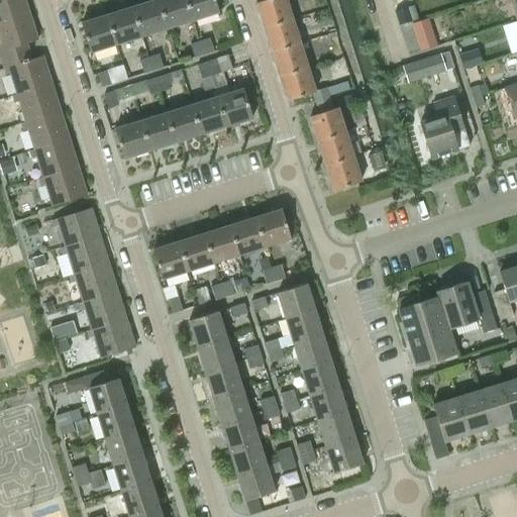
[(0,0),(0,22),(29,13),(24,0),(0,0)]
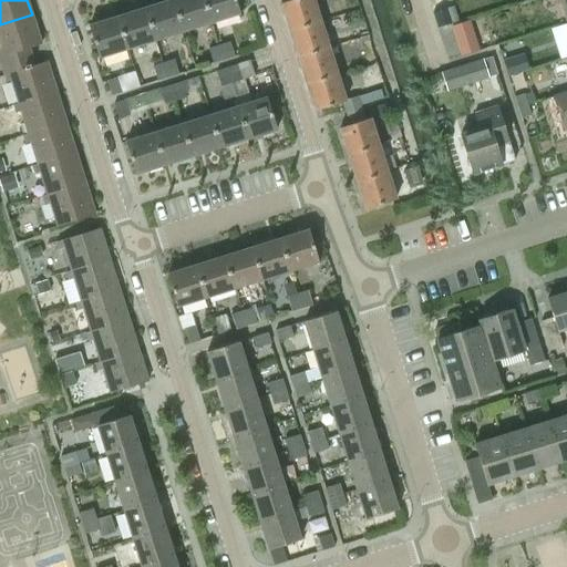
[(173,0),(167,0),(145,8),(155,40),(183,31),(173,0)]
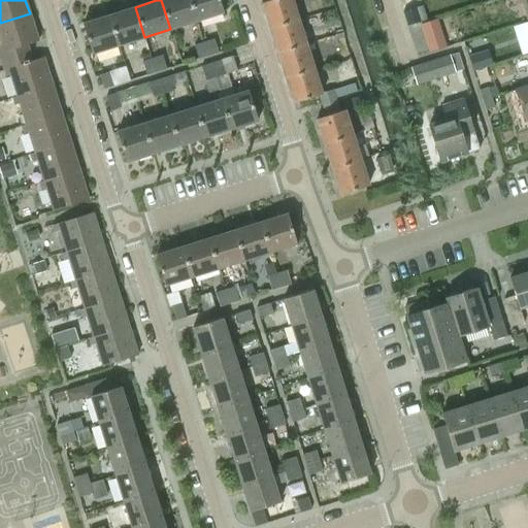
[(190,0),(161,0),(170,29),(197,21),(190,0)]
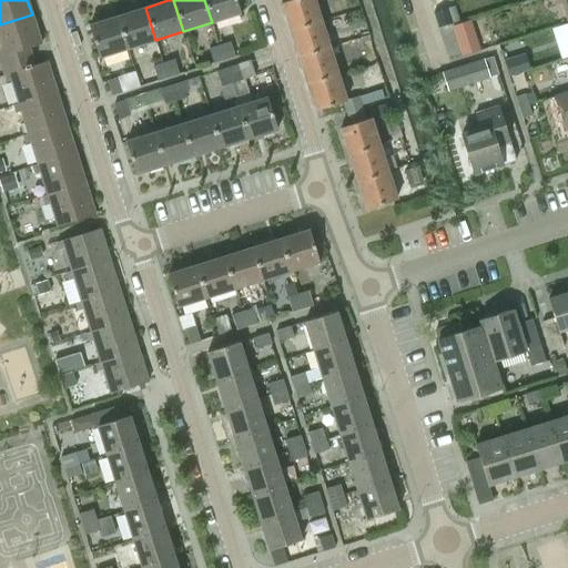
[(235,0),(204,0),(212,22),(240,13),(235,0)]
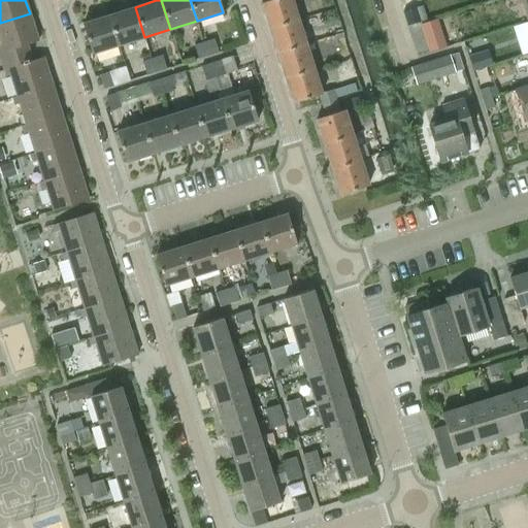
[(273,0),(261,4),(269,29),(298,21),(291,0),(273,0)]
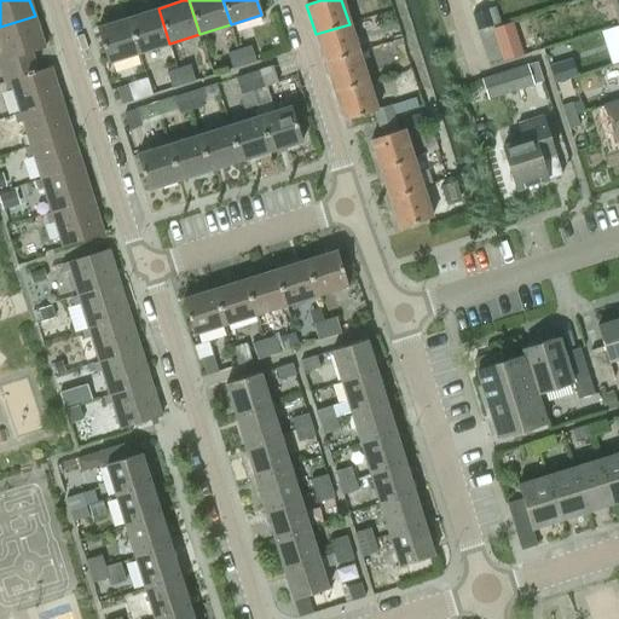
[(618,0),(605,0),(606,5),(611,3),(618,28),(618,100),(603,105),(615,142),(618,140),(618,0)]
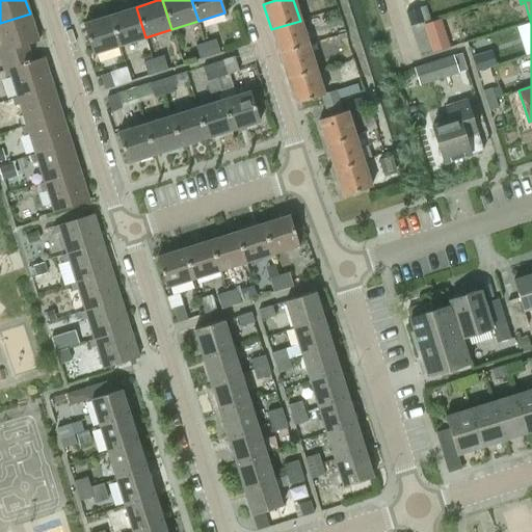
[(136,7),(109,16),(118,46),(145,37),(136,7)]
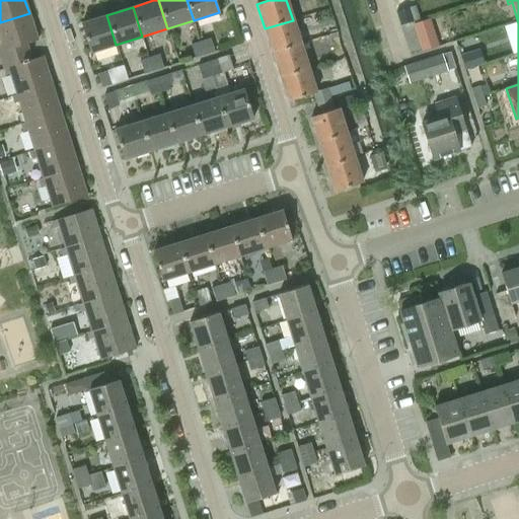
[(409,9),(395,13),(400,26),(410,24),(413,22),(409,9)]
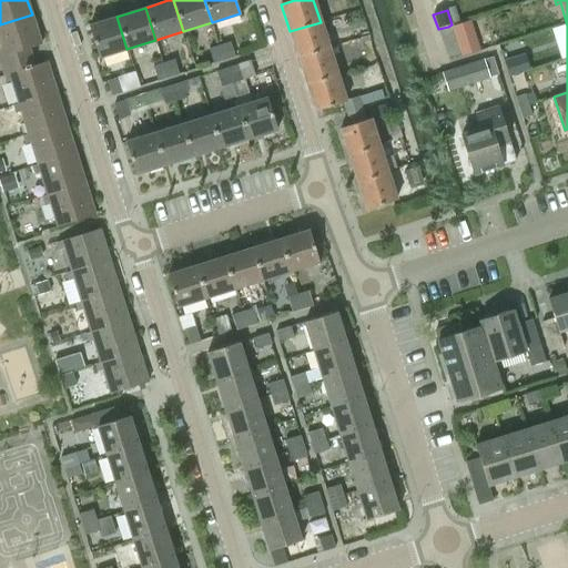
[(32,14),(0,24),(0,44),(1,49),(0,49),(0,58),(29,49),(42,44),(32,14)]
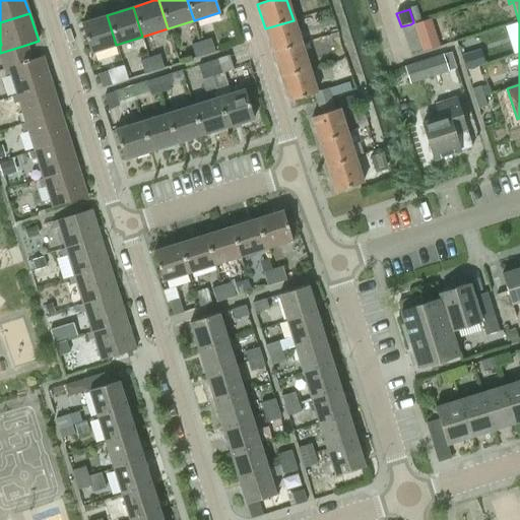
[(116,45),(107,15),(80,23),(90,53),(116,45)]
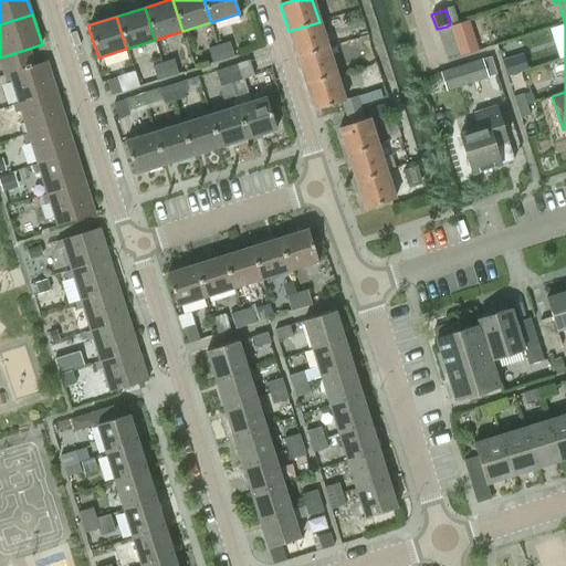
[(320,22),(289,31),(297,59),(328,49),(320,22)]
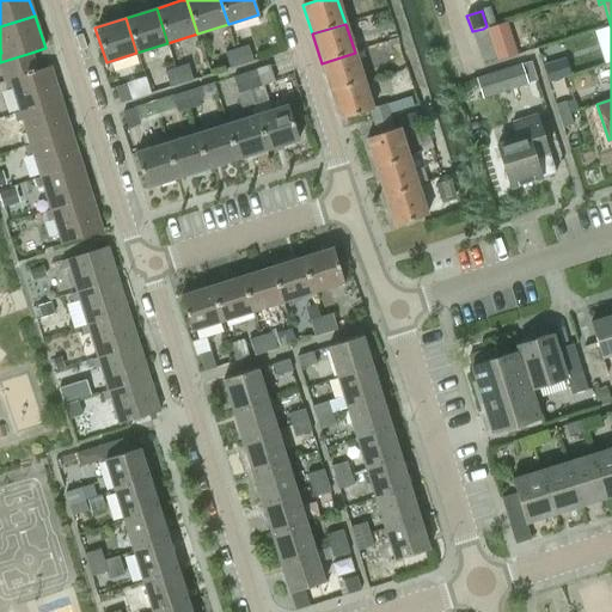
[(483,29),(472,31),(476,43),(487,41),(483,29)]
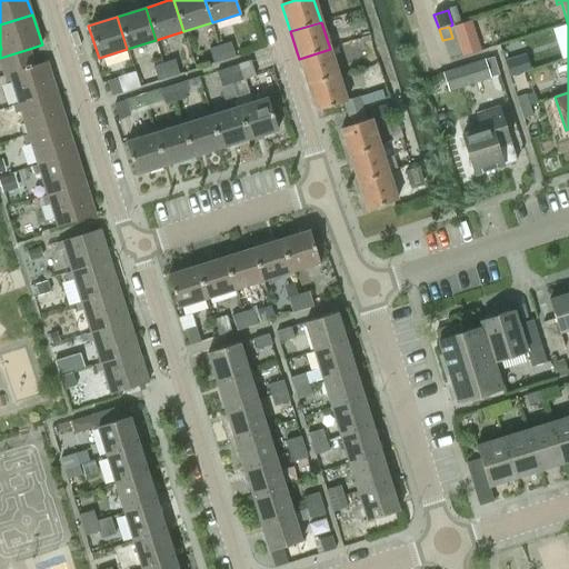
[(477,35),(458,41),(463,56),(482,50),(477,35)]
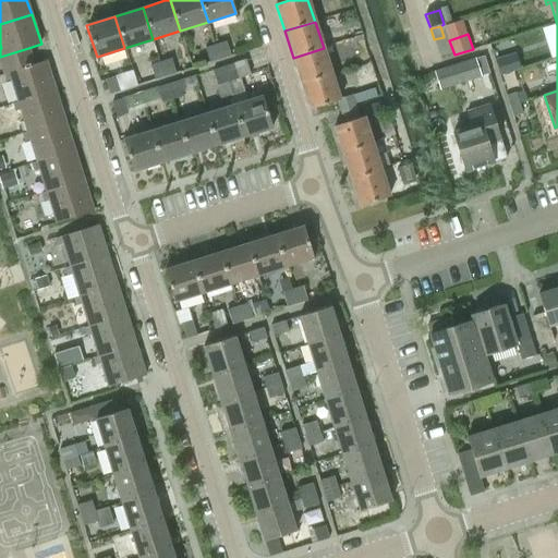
[(499,41),(489,45),(493,55),(502,51),(499,41)]
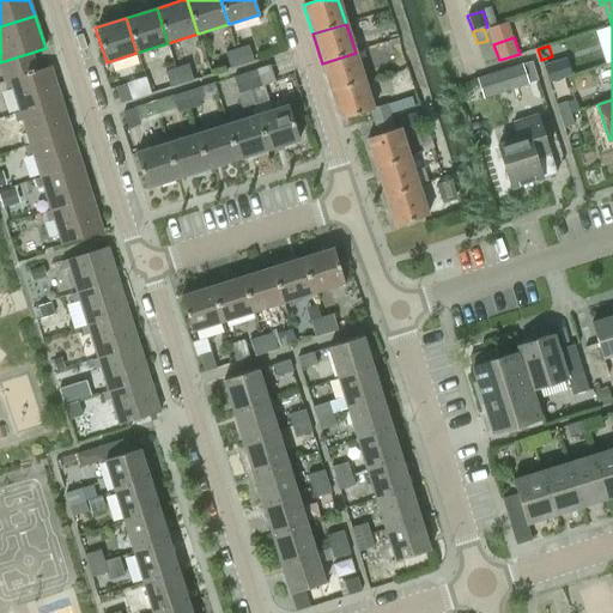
[(249,47),(237,49),(242,65),(253,61),(249,47)]
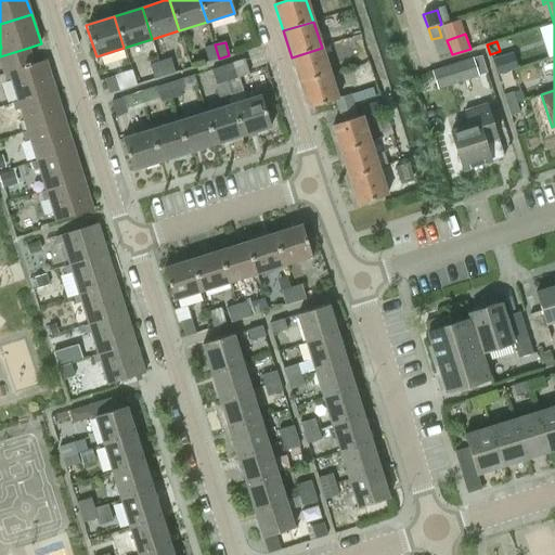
[(219,59),(215,44),(205,48),(209,61),(219,59)]
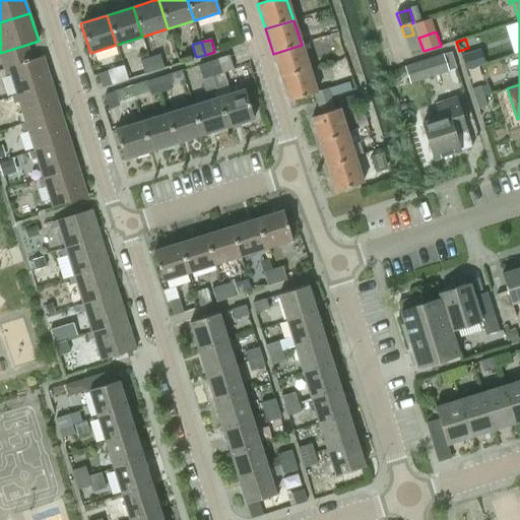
[(26,45),(0,53),(0,56),(4,69),(31,60),(26,45)]
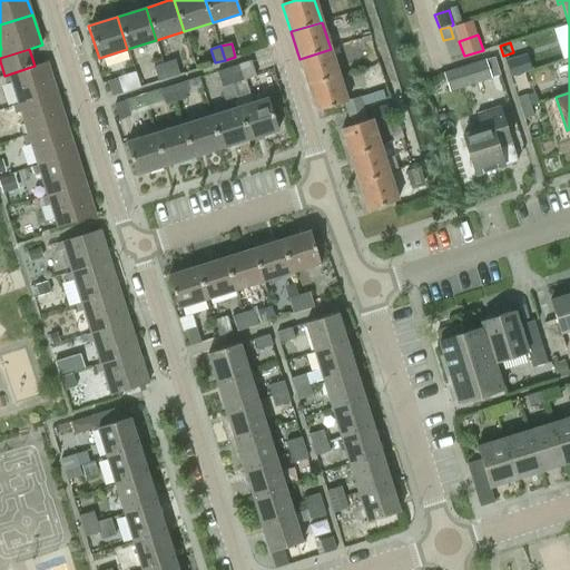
[(331,49),(300,59),(307,86),(338,76),(331,49)]
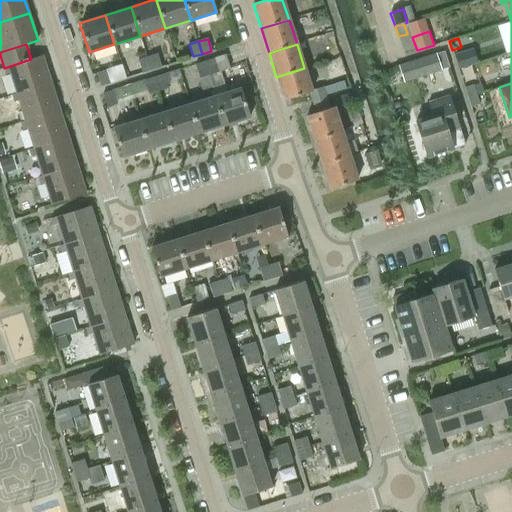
[(473,49),(454,55),(458,69),(478,63),(473,49)]
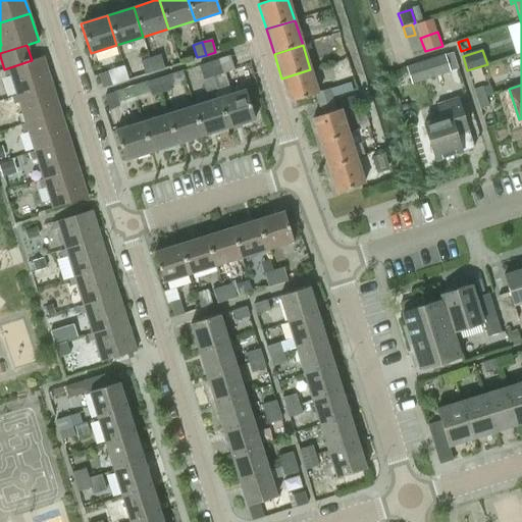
[(160,55),(151,58),(155,70),(164,68),(160,55)]
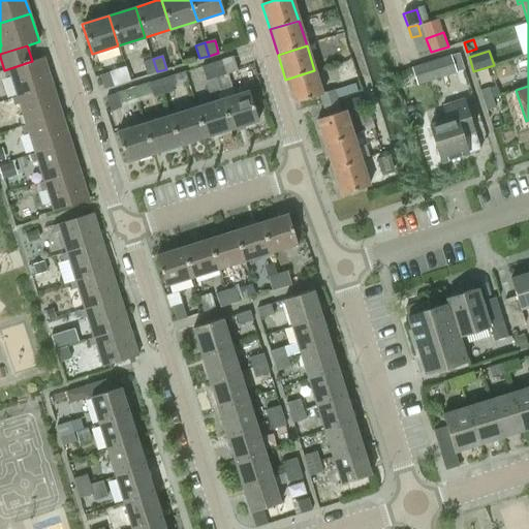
[(452,56),(432,62),(437,80),(457,72),(452,56)]
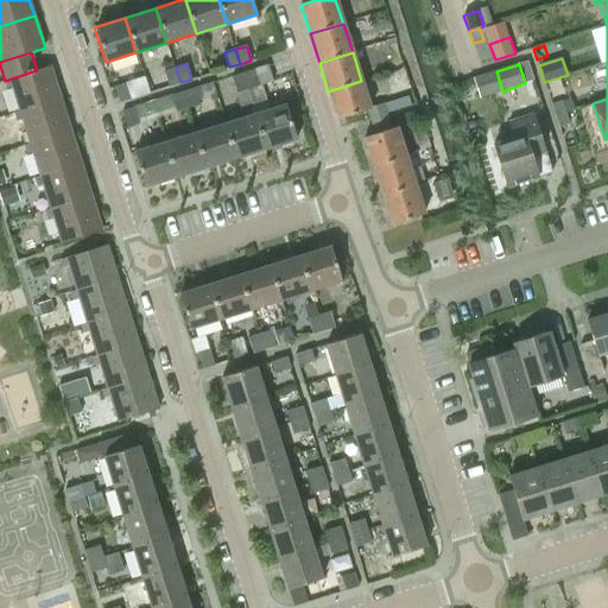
[(20,111),(61,97),(50,67),(37,70),(5,81),(7,89),(12,87),(20,111)]
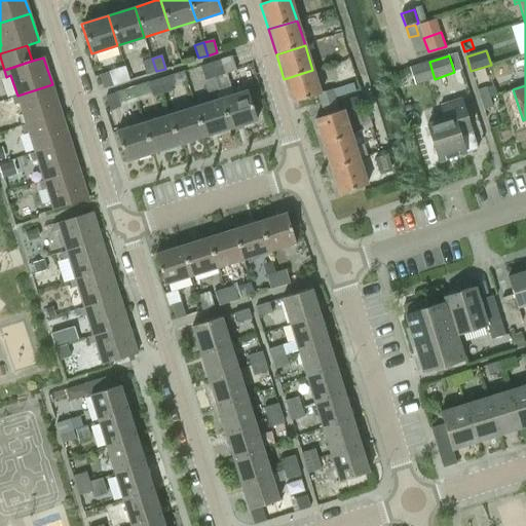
[(231,58),(211,64),(214,77),(236,70),(231,58)]
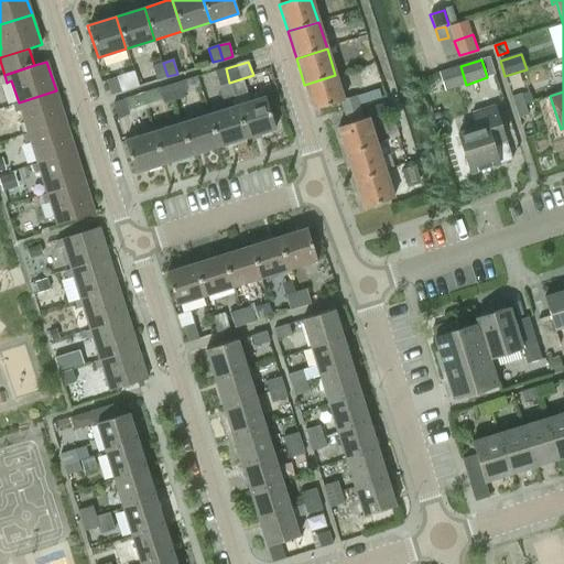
[(167,76),(163,63),(152,66),(156,79),(167,76)]
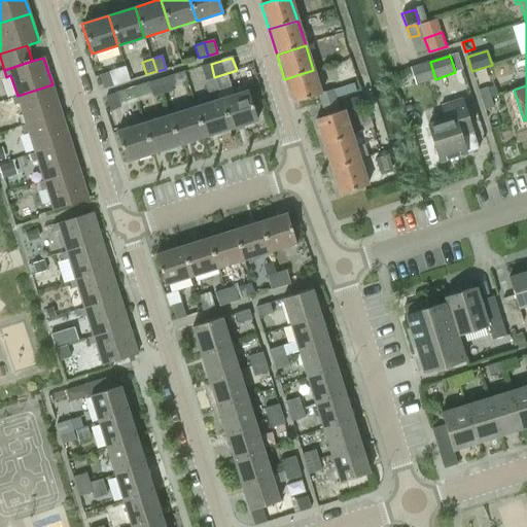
[(211,64),(201,68),(205,80),(214,77),(211,64)]
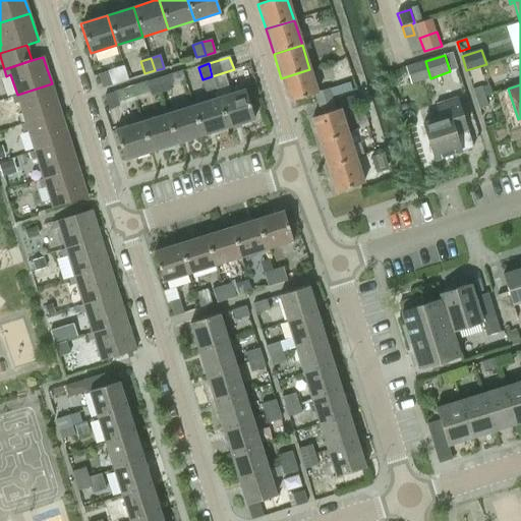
[(309,69),(281,78),(289,103),(290,102),(313,95),(316,102),(316,103),(317,103),(330,99),(332,98),(329,89),(316,92),(309,69)]
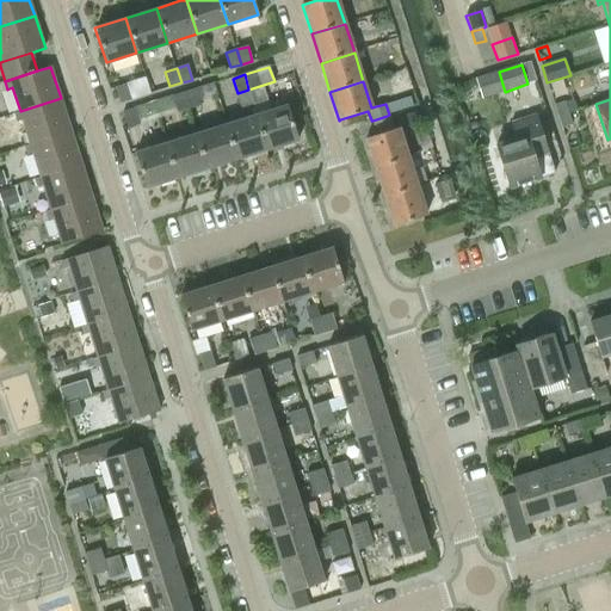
[(121,103),(131,99),(127,84),(116,87),(121,103)]
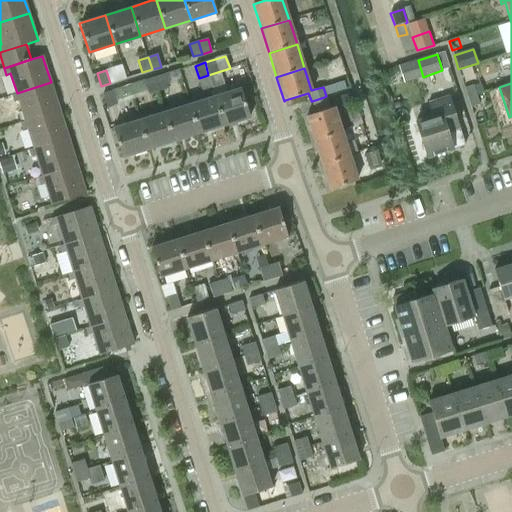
[(164,75),(155,78),(158,90),(168,87),(164,75)]
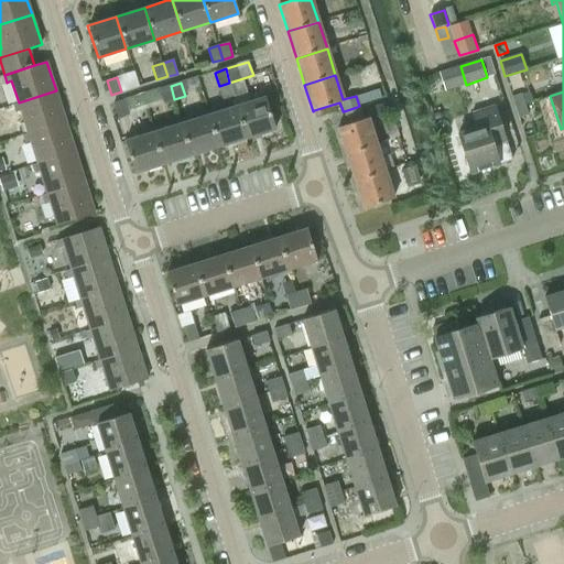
[(164,102),(174,99),(171,86),(160,89),(164,102)]
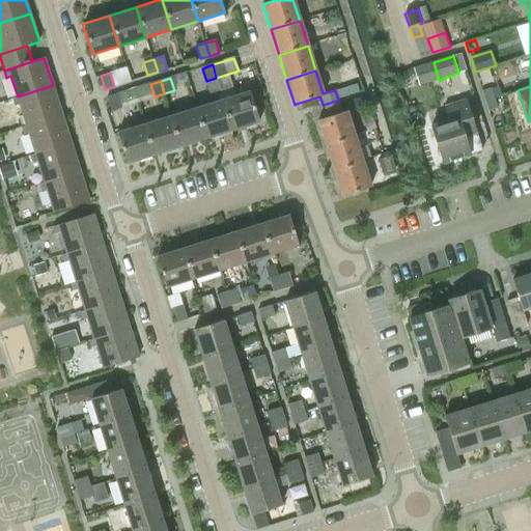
[(27,126),(62,115),(53,86),(18,96),(12,99),(15,106),(21,105),(27,126)]
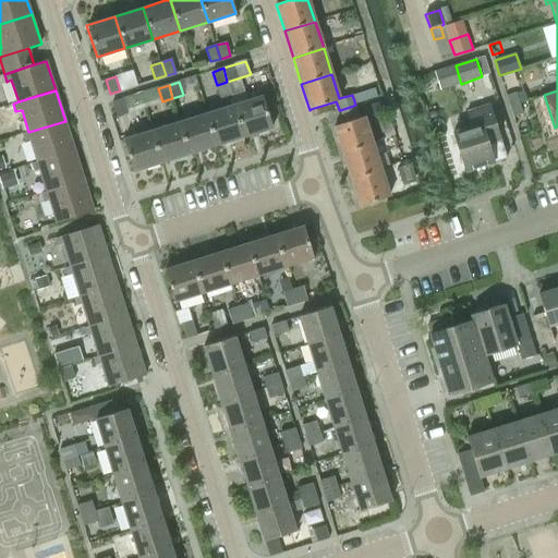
[(514,93),(505,96),(508,107),(518,104),(514,93)]
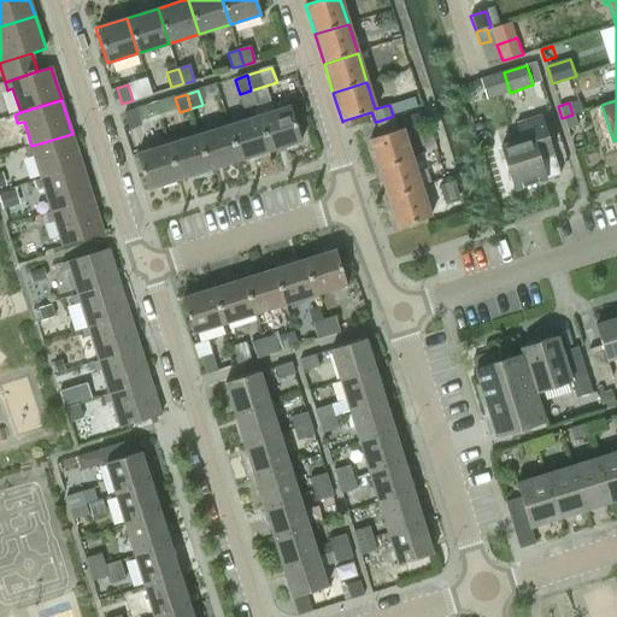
[(291,106),(259,116),(270,150),(301,140),(291,106)]
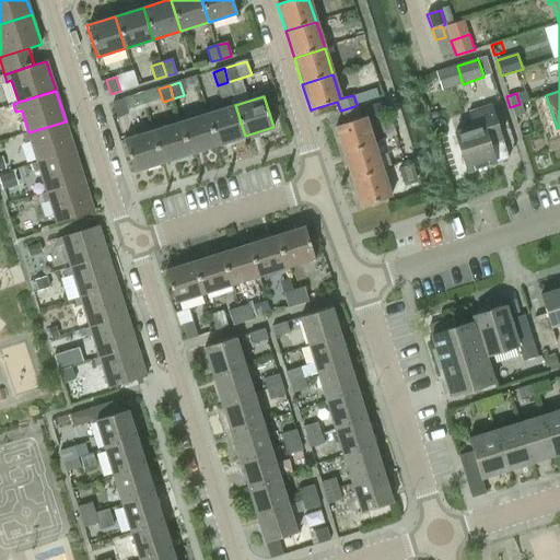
[(128,114),(124,100),(113,103),(117,117),(128,114)]
